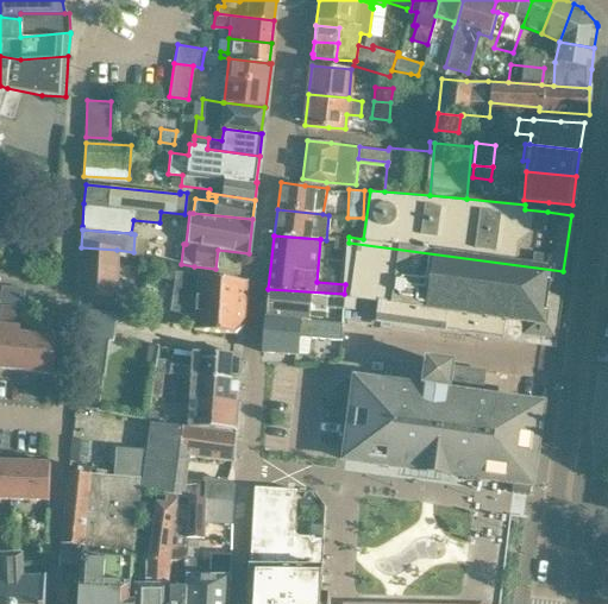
[(557,310),(563,271),(349,243),(345,284),(344,294),(343,306),(353,307),(355,296),(377,300),(375,318),(525,339),(526,337),(550,339),(555,310),(557,310)]
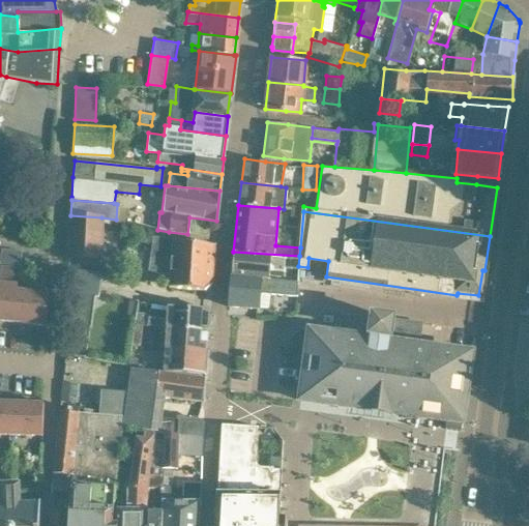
[(98,256),(101,217),(70,215),(67,254),(98,256)]
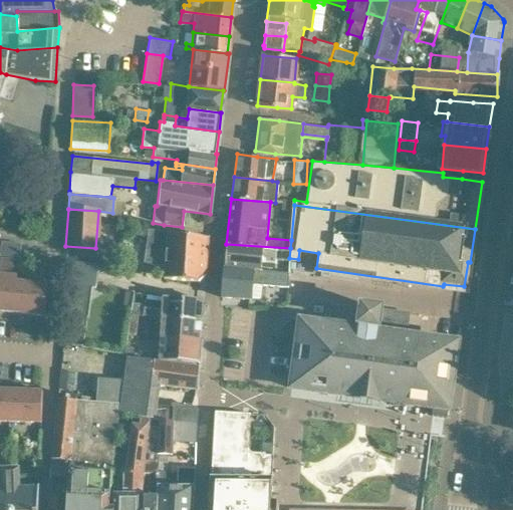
[(145,254),(206,258),(207,236),(147,232),(145,254)]
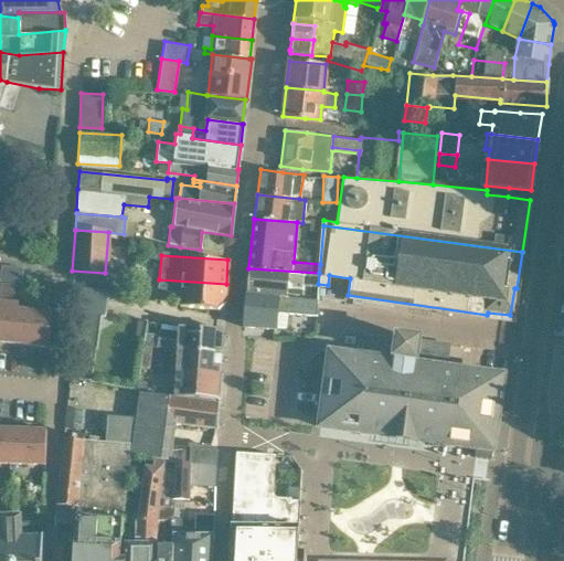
[(248,268),(246,290),(286,296),(287,286),(301,287),(302,283),(309,283),(318,284),(319,273),(248,268)]
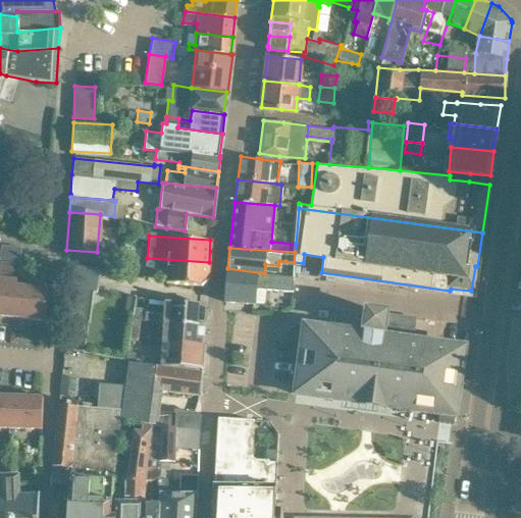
[(208,278),(209,262),(147,258),(146,265),(165,267),(163,281),(180,282),(201,285),(208,278)]
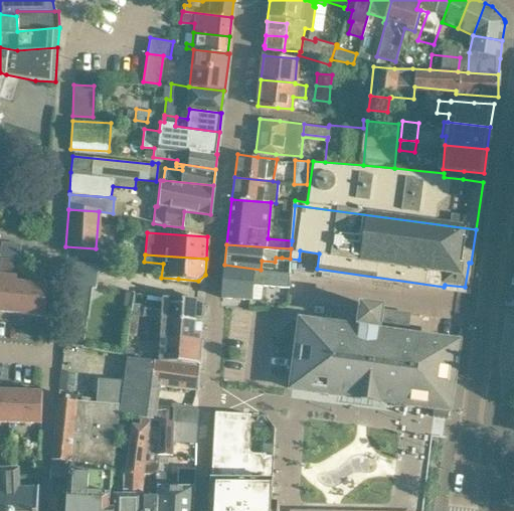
[(0,268),(9,270),(10,258),(0,256),(0,268)]
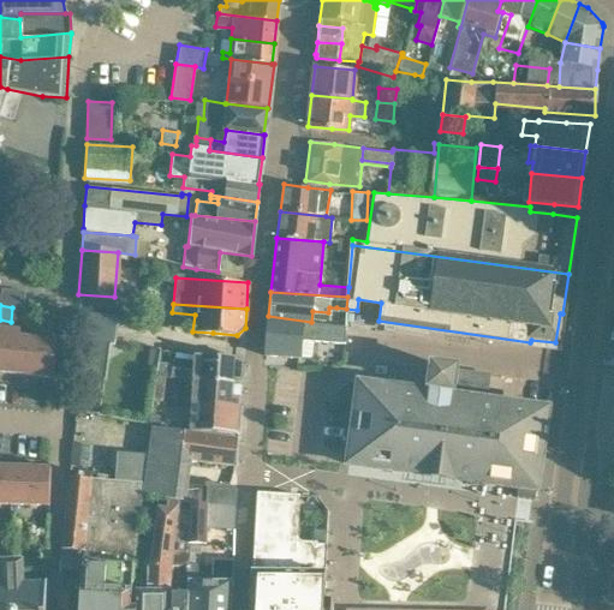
[(79,317),(77,335),(109,339),(113,311),(81,308),(79,317)]
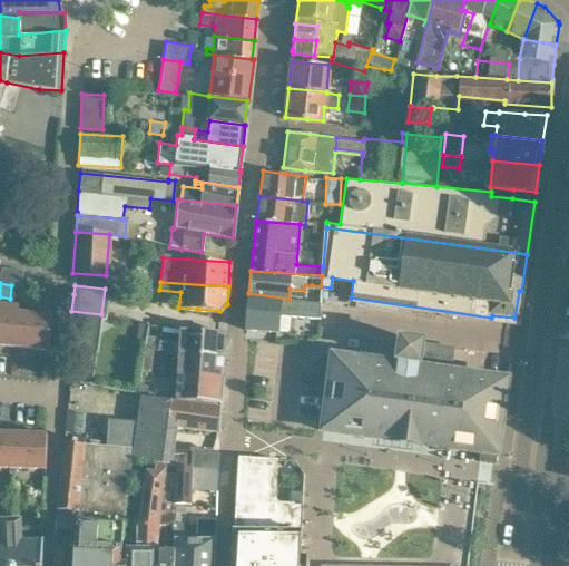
[(51,290),(38,289),(36,306),(49,308),(51,290)]
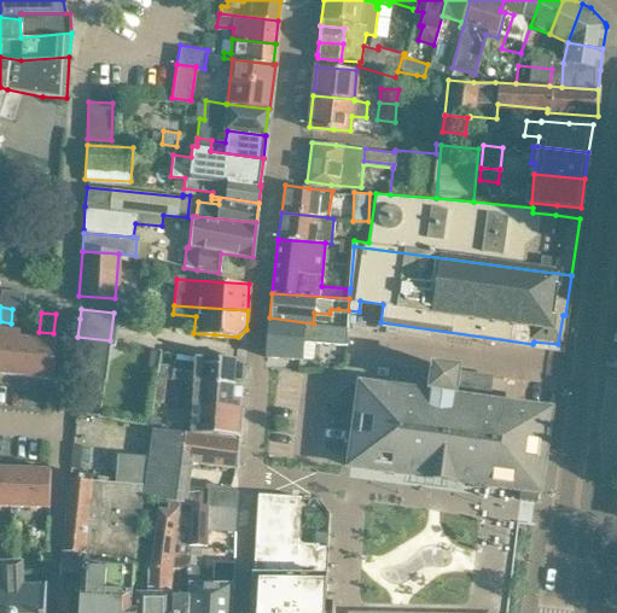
[(269,317),(266,355),(302,358),(303,340),(312,340),(345,343),(347,327),(335,326),(313,323),(269,317)]
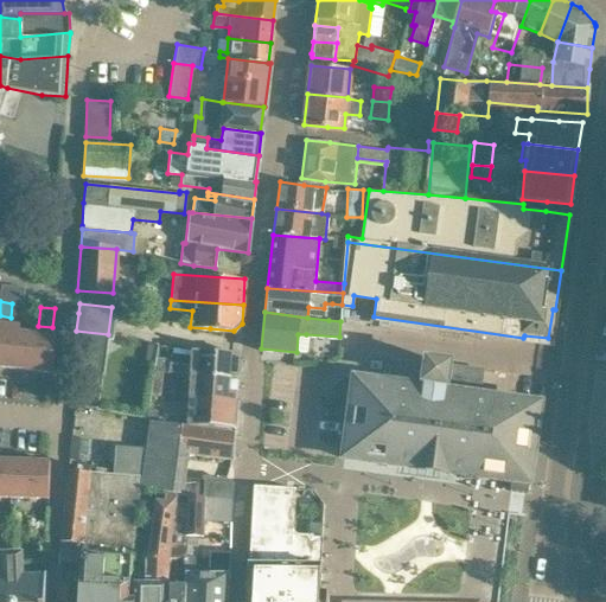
[(0,365),(8,366),(29,369),(51,371),(55,334),(33,332),(31,331),(14,330),(14,321),(0,320),(0,365)]
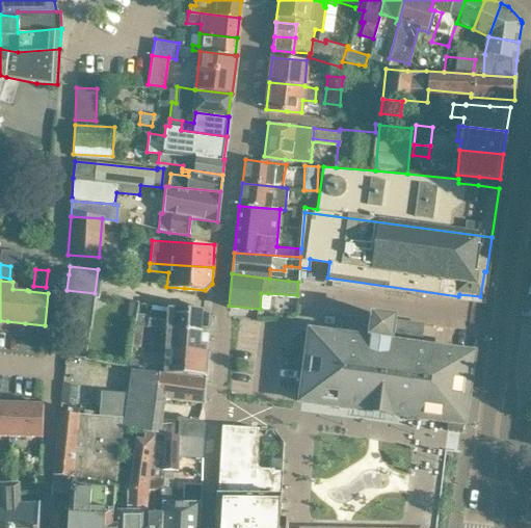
[(165,326),(208,330),(210,309),(166,306),(166,318),(149,318),(149,313),(136,312),(134,324),(142,324),(165,326)]
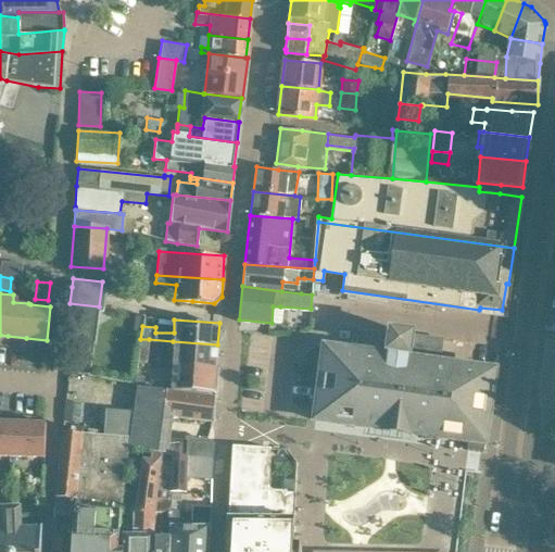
[(434,348),(437,336),(390,329),(387,354),(324,346),(314,418),(469,440),(468,447),(466,447),(466,448),(484,451),(484,449),(482,449),(483,441),(484,441),(494,368),(426,360),(426,356),(430,356),(431,348),(434,348)]
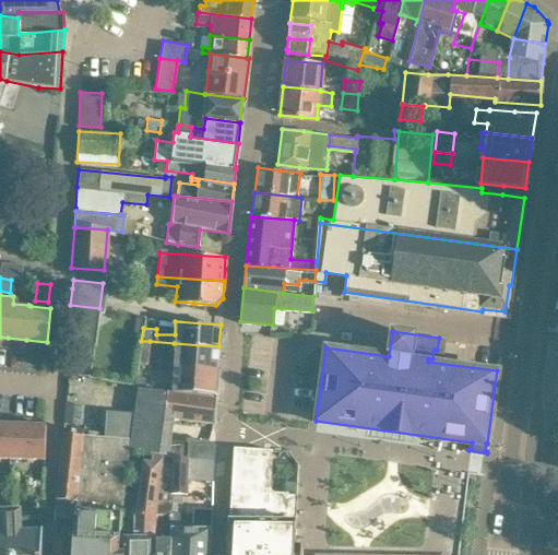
[(147,364),(150,341),(141,341),(138,363),(147,364)]
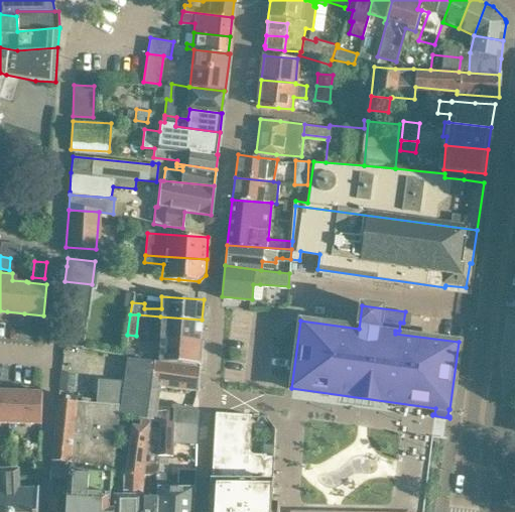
[(201,340),(202,320),(160,316),(159,337),(201,340)]
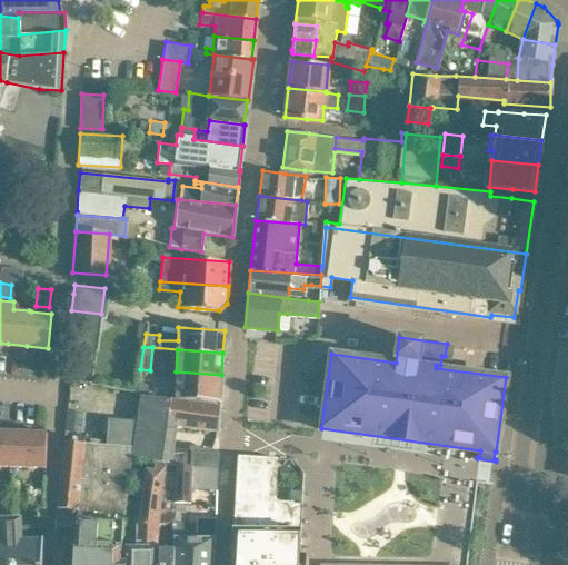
[(220,400),(221,375),(176,372),(175,397),(198,399),(220,400)]
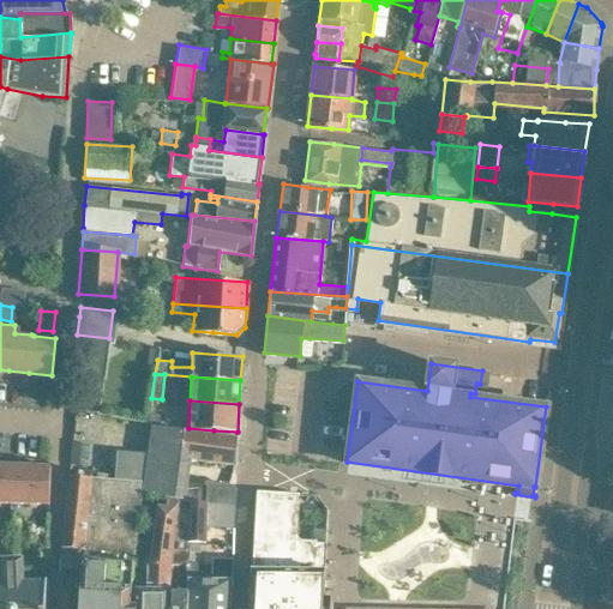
[(181,500),(233,506),(234,488),(226,483),(206,482),(205,487),(185,486),(190,459),(235,464),(238,436),(151,426),(146,483),(145,493),(167,496),(167,499),(181,500)]
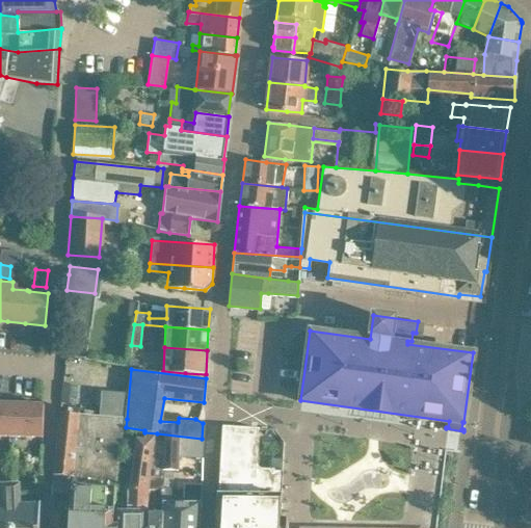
[(43,403),(0,401),(0,433),(42,436),(43,403)]
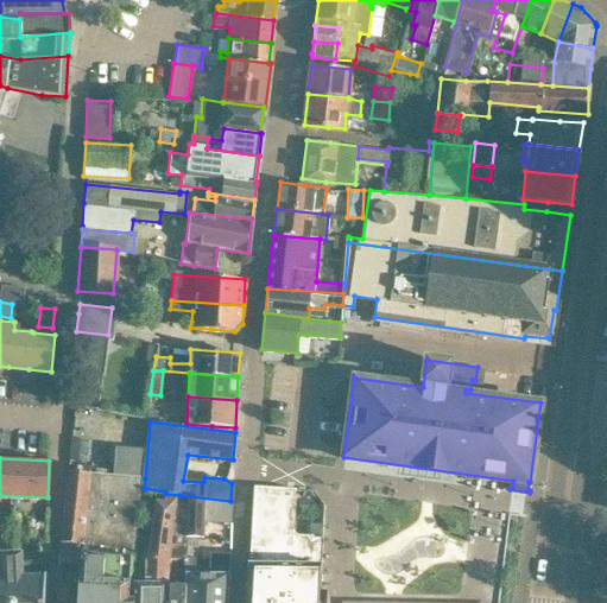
[(145,478),(115,475),(94,473),(92,473),(68,469),(58,556),(83,556),(82,573),(82,583),(80,602),(128,602),(132,575),(128,573),(138,488),(144,488),(145,478)]
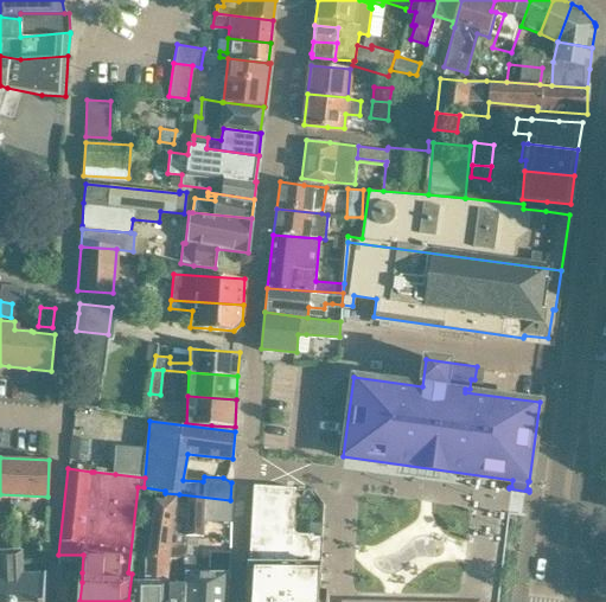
[(291,533),(288,526),(289,497),(293,497),(294,488),(295,488),(295,487),(254,484),(246,601),(318,601),(320,564),(320,563),(321,535),(320,535),(320,536),(311,535),(311,538),(298,537),(291,533)]
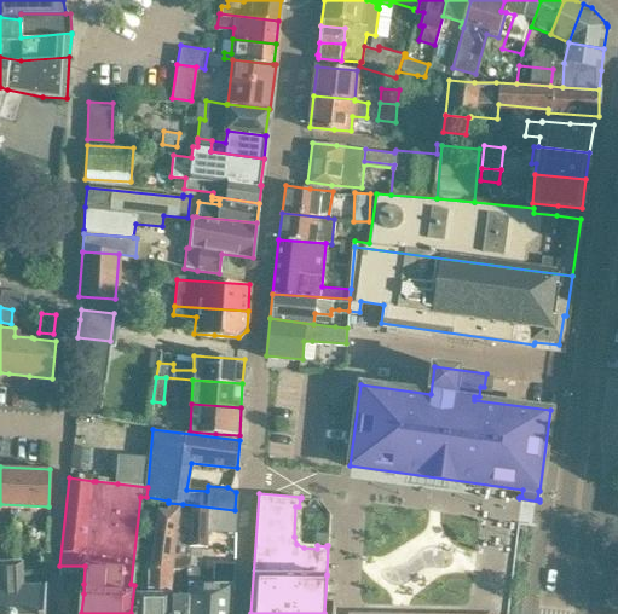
[(134,585),(131,613),(154,613),(155,600),(172,600),(175,572),(188,572),(191,531),(179,531),(183,504),(168,503),(167,513),(159,509),(146,585),(134,585)]
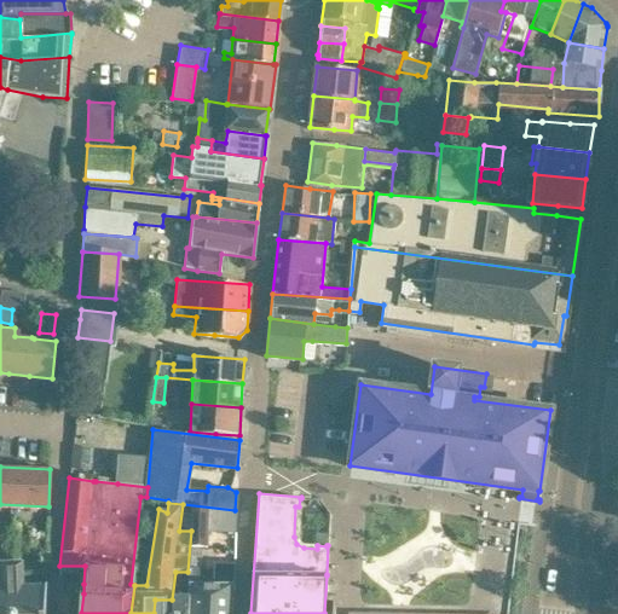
[(234,528),(235,510),(183,504),(179,531),(191,531),(188,572),(175,572),(171,613),(231,613),(235,557),(235,528),(234,528)]
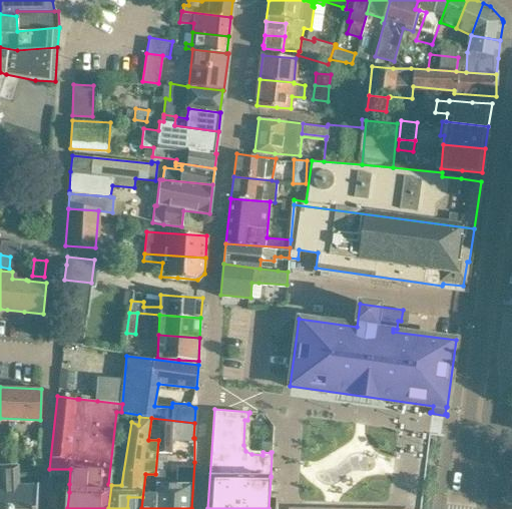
[(281,441),(260,439),(259,447),(280,449),(281,441)]
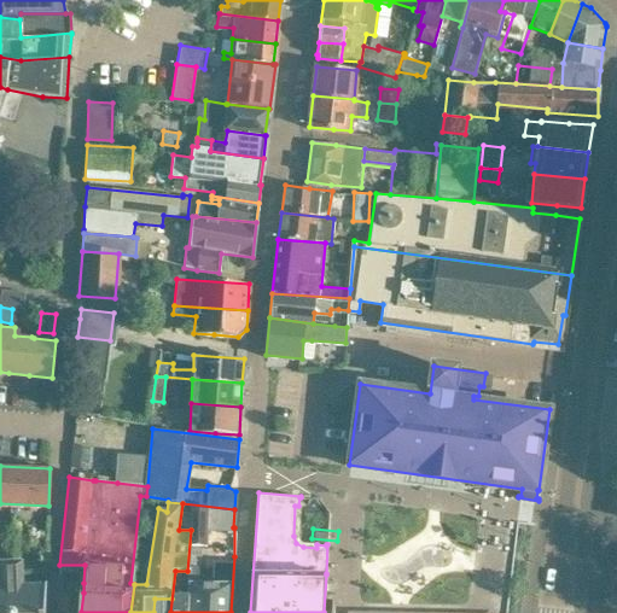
[(0,612),(45,612),(46,583),(21,582),(21,561),(0,560),(0,612)]
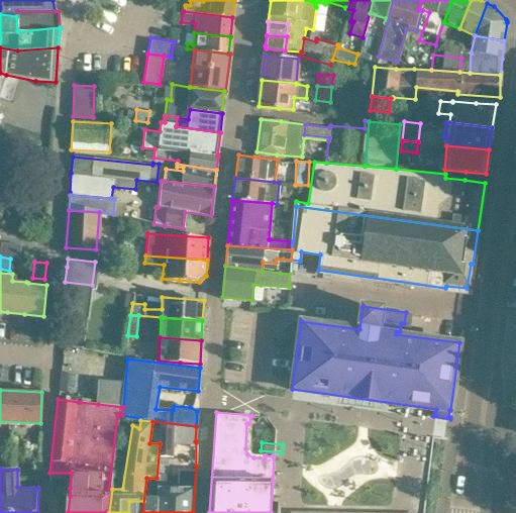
[(48,485),(70,488),(71,473),(49,473),(48,485)]
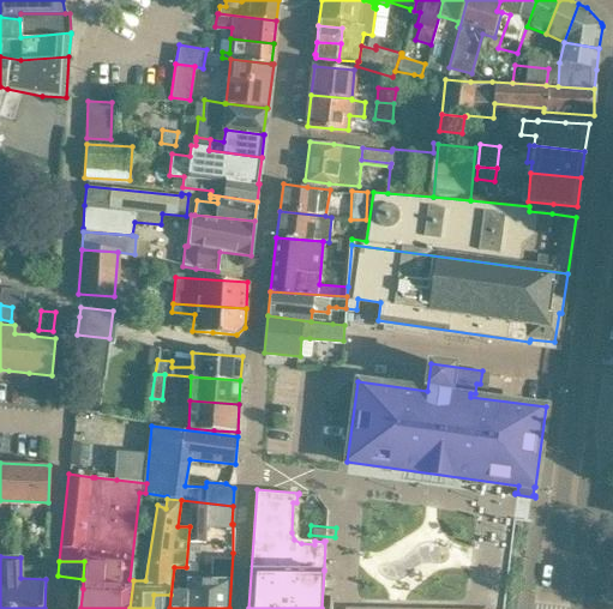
[(80,608),(83,589),(56,588),(55,608),(80,608)]
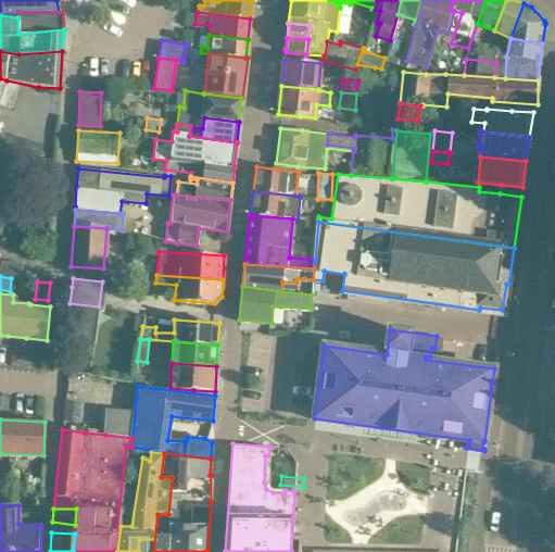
[(139,539),(138,551),(153,551),(154,539),(139,539)]
